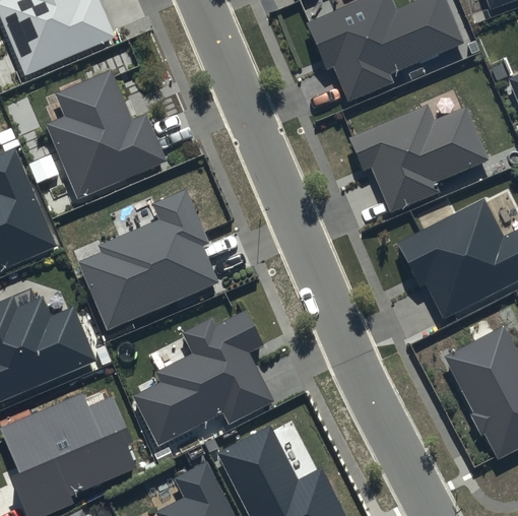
[(76,0),(5,0),(0,2),(0,54),(14,86),(112,45),(91,0),(80,0),(77,2),(76,0)]
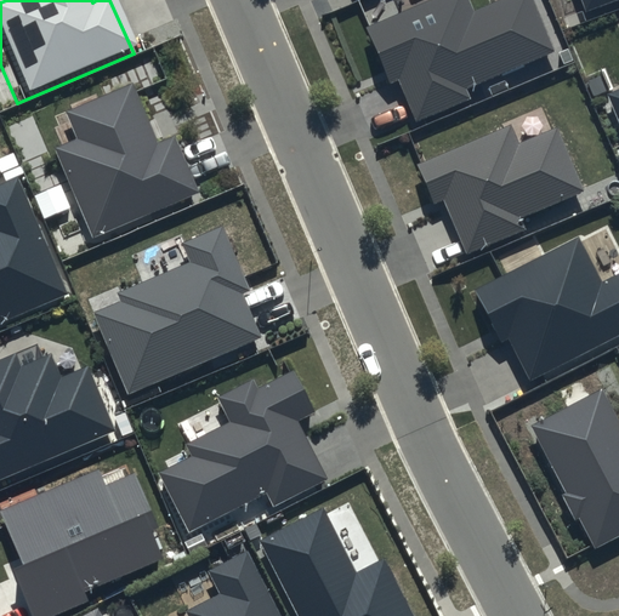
[(467,0),(426,0),(367,26),(390,81),(397,79),(415,121),(471,98),(466,89),(554,52),(531,0),(500,0),(473,12),(467,0)]
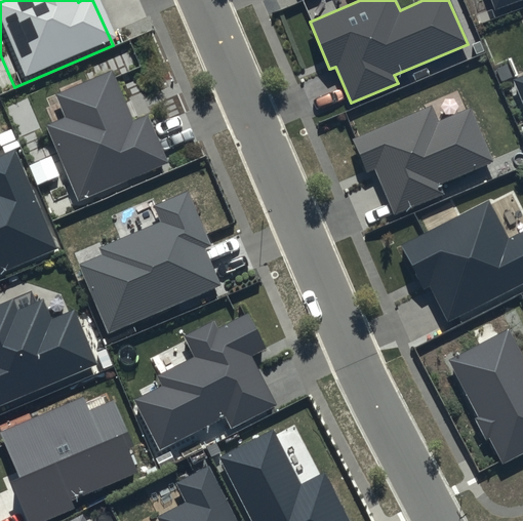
[(492,0),(496,8),(518,0),(492,0)]
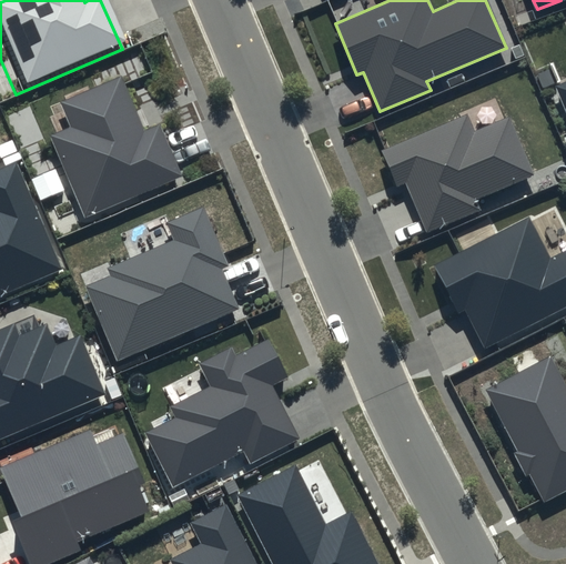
[(121,77),(61,102),(71,127),(51,136),(86,217),(182,177),(160,123),(144,130),(121,77)]
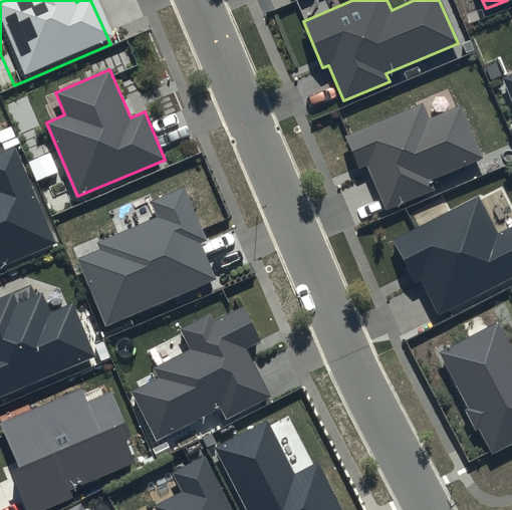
[(511,72),(494,80),(511,121),(511,72)]
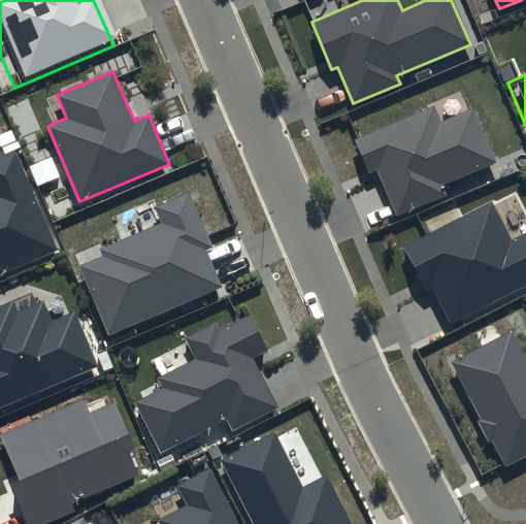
[(433,106),(354,139),(368,173),(376,170),(396,216),(446,195),(441,185),(496,162),(472,107),(440,122),(433,106)]
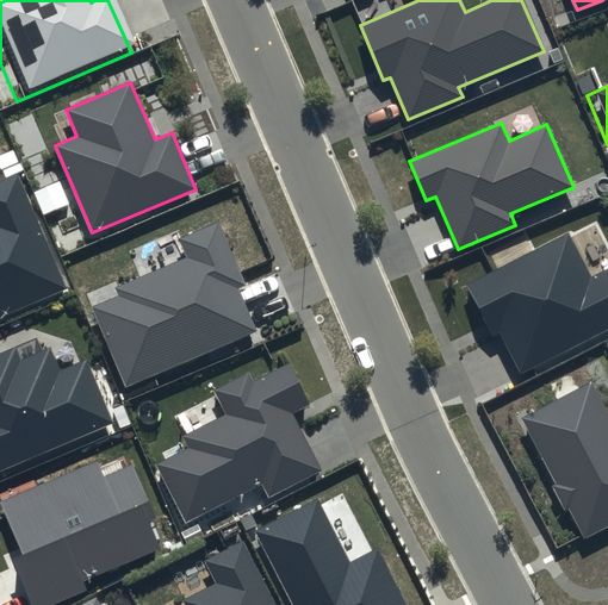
[(0,318),(67,291),(18,175),(0,182),(0,318)]
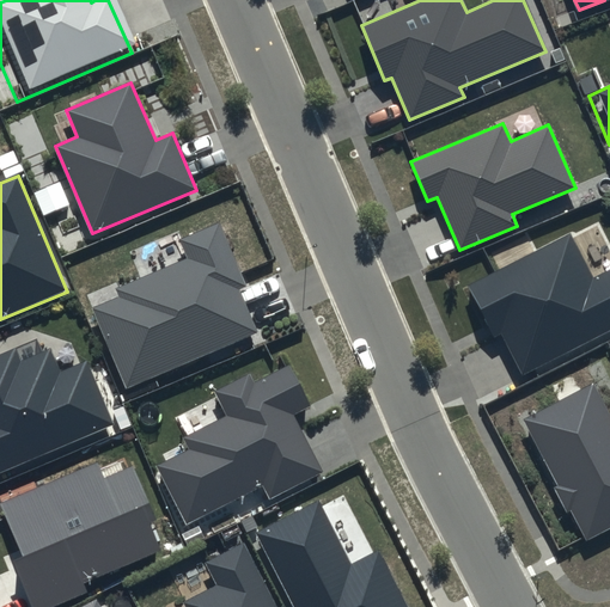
[(220,222),(180,240),(187,258),(116,289),(120,296),(93,308),(128,388),(257,333),(239,290),(248,287),(220,222)]
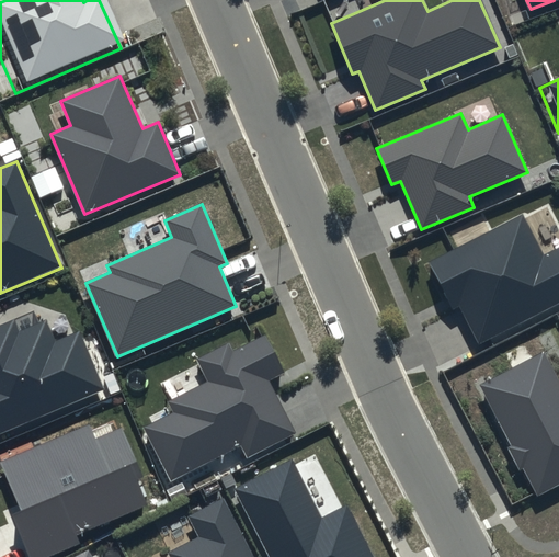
[(522,215),(428,262),(452,310),(459,306),(478,344),(558,303),(558,246),(543,254),(522,215)]
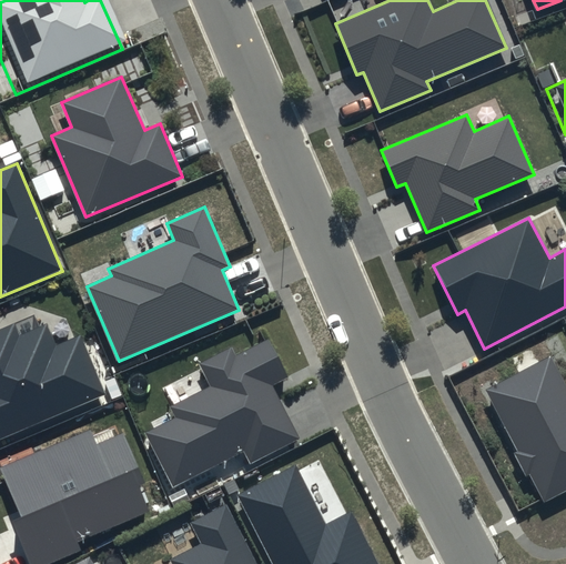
[(14,323),(0,329),(0,440),(104,395),(80,336),(56,346),(47,324),(20,336),(14,323)]
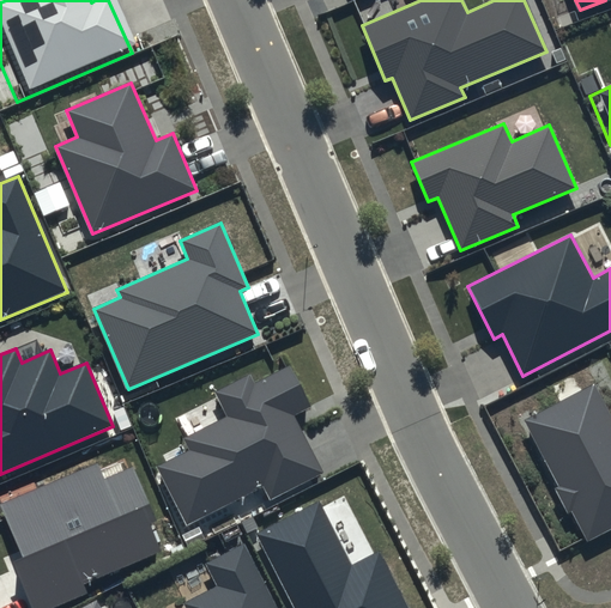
[(249,375),(216,391),(228,417),(186,438),(192,451),(158,467),(187,526),(265,488),(272,503),(325,476),(296,418),(312,411),(291,368),(254,385),(249,375)]
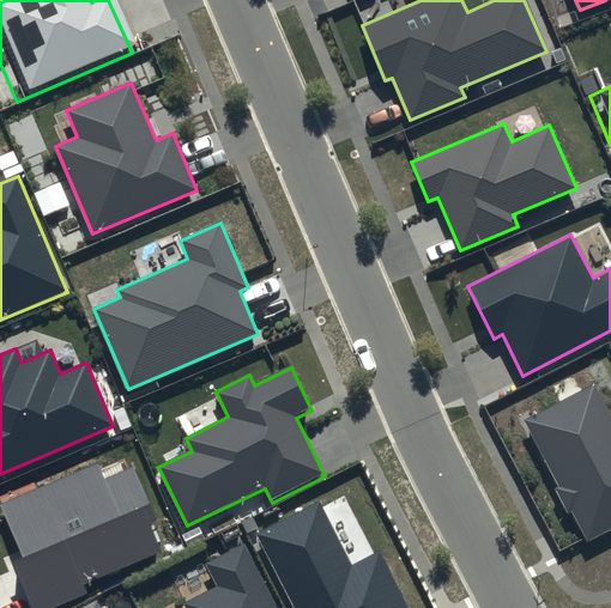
[(610,430),(587,388),(518,425),(580,541),(610,524),(610,430)]
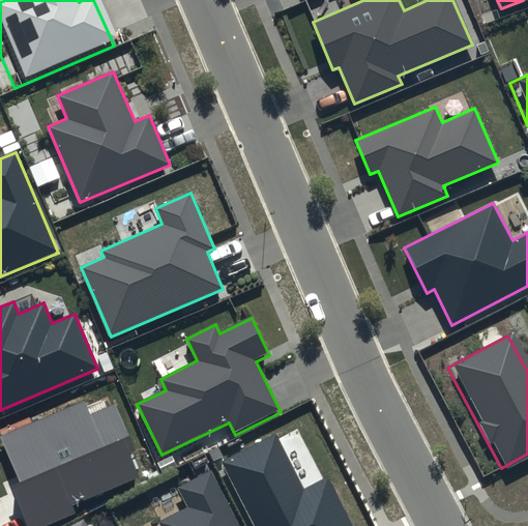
[(84,399),(0,434),(0,437),(18,478),(8,483),(26,525),(45,525),(76,513),(71,504),(139,476),(127,450),(133,448),(113,403),(90,412),(84,399)]
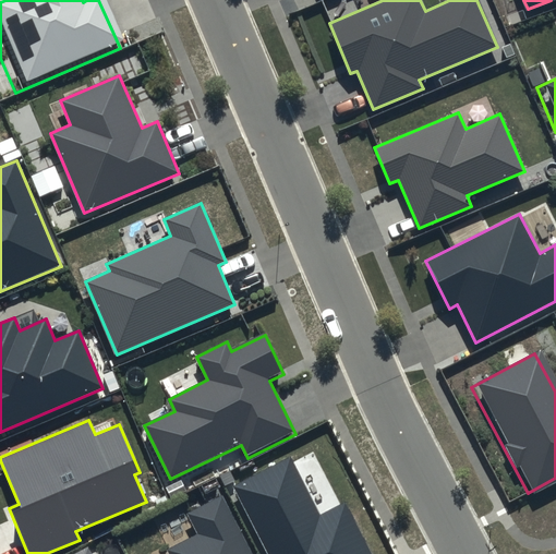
[(319,524),(291,465),(236,491),(265,553),(367,553),(347,510),(319,524)]
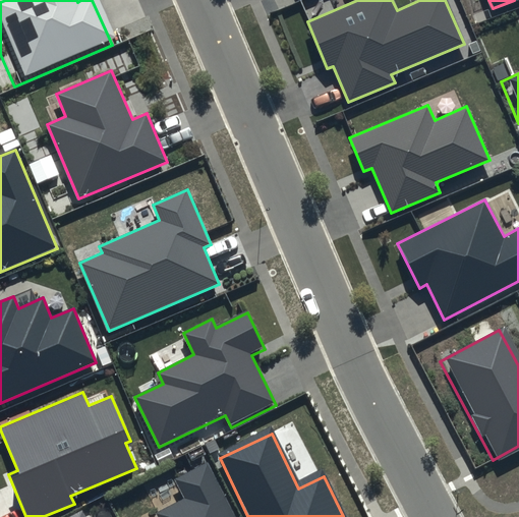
[(234,516),(207,463),(174,479),(184,499),(157,513),(159,516),(234,516)]
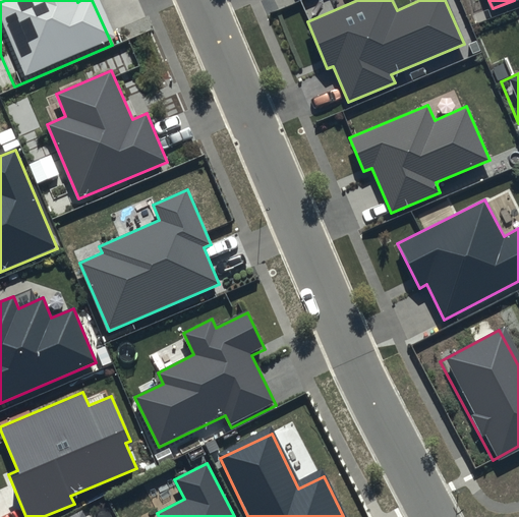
All buildings are outlined.
